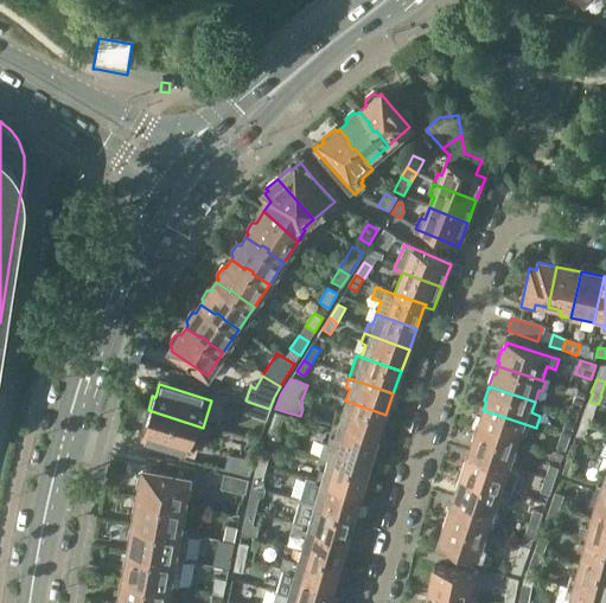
[(581,406),(586,395),(576,391),(572,404),(581,406)]
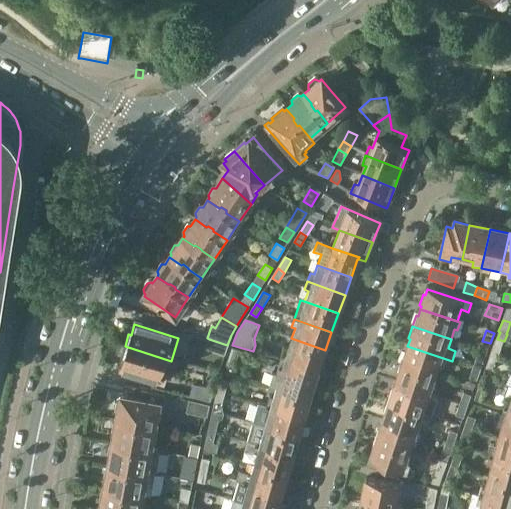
[(291,338),(283,363),(315,374),(317,369),(319,361),(321,362),(325,350),(291,338)]
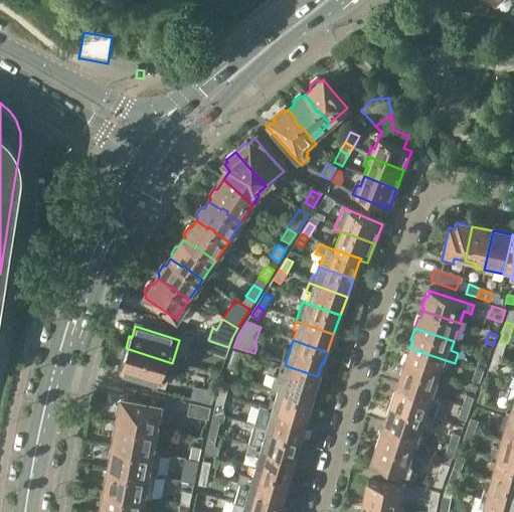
[(228,347),(210,341),(206,353),(225,358),(228,347)]
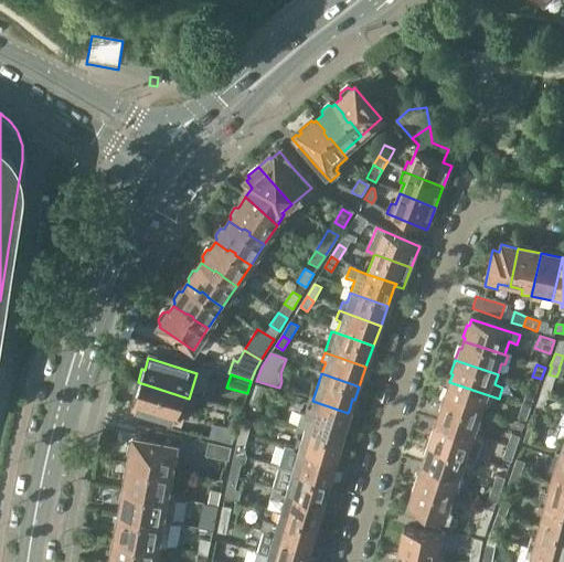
[(544,381),(540,394),(549,398),(553,383),(554,384),(556,377),(549,374),(546,381),(544,381)]
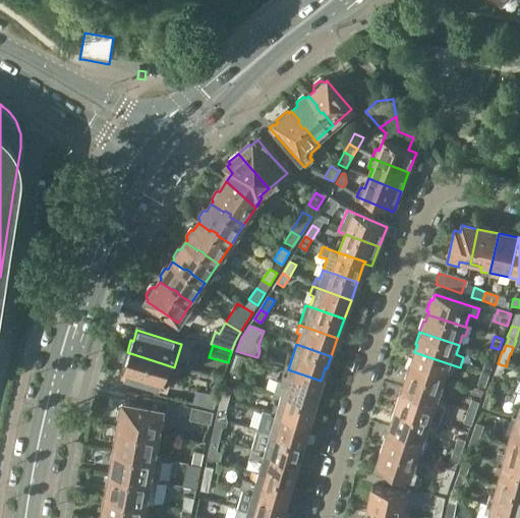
[(122,378),(141,383),(167,391),(174,367),(127,352),(123,365),(125,365),(122,378)]
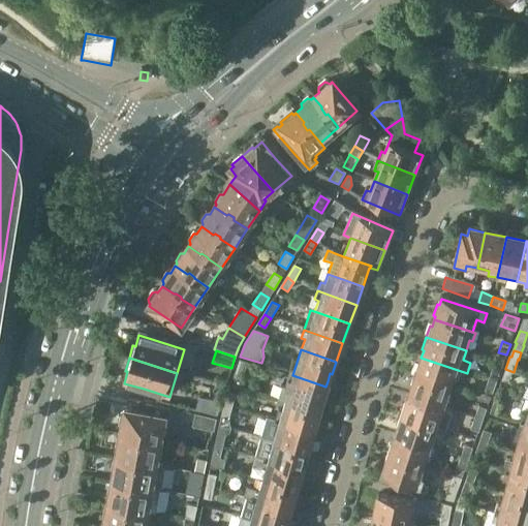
[(416,365),(412,377),(452,392),(456,379),(464,381),(467,373),(421,358),(418,366),(416,365)]
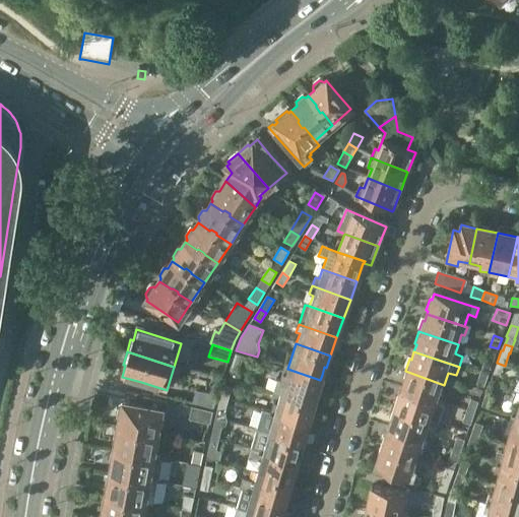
[(239,369),(242,358),(235,356),(231,367),(239,369)]
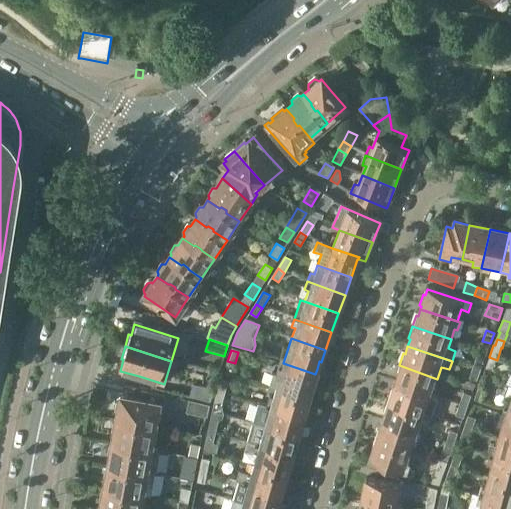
[(477,354),(472,369),(480,372),(485,357),(477,354)]
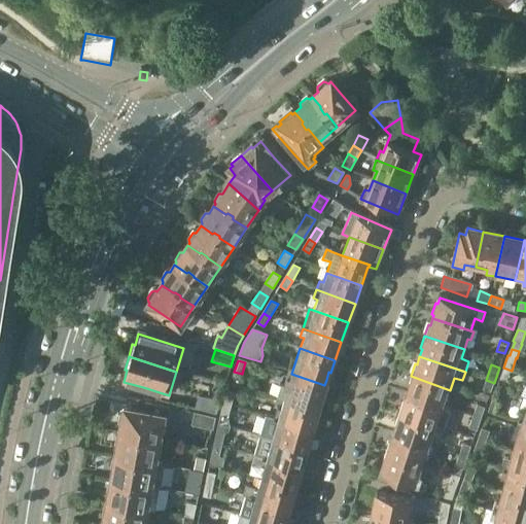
[(503,368),(499,379),(507,382),(512,371),(503,368)]
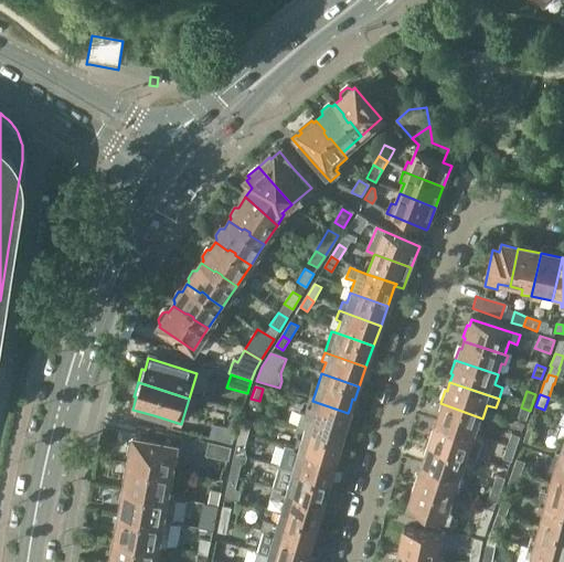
[(438,415),(436,424),(476,438),(482,419),(440,403),(436,415),(438,415)]
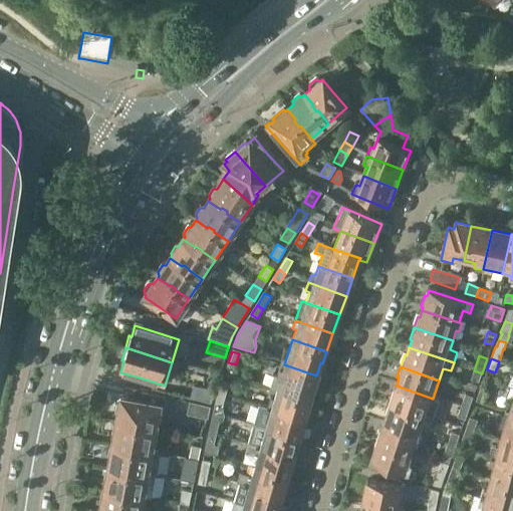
[(274,376),(270,389),(276,391),(310,401),(313,390),(312,389),(315,380),(315,379),(282,369),(278,368),(276,376),(274,376)]
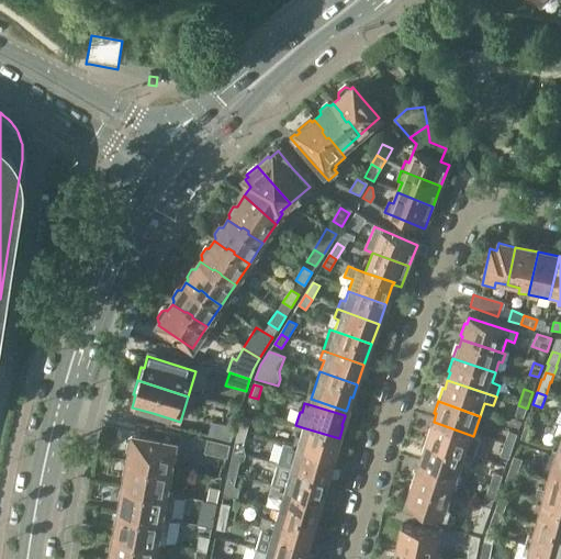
[(524,417),(527,409),(518,405),(515,414),(524,417)]
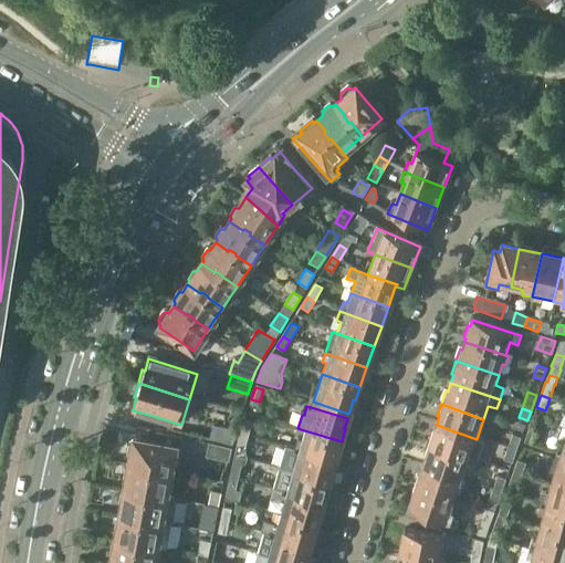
[(243,420),(240,435),(249,438),(252,423),(243,420)]
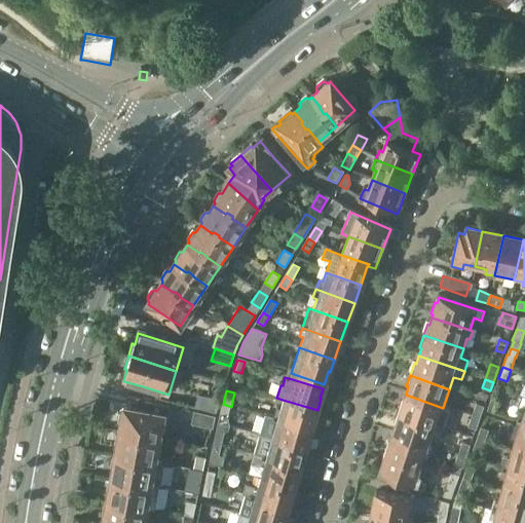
[(402,402),(398,413),(437,426),(444,430),(450,410),(443,408),(406,395),(403,402),(402,402)]
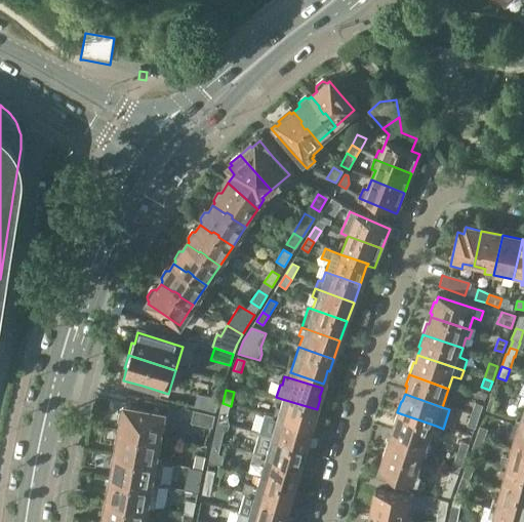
[(198,395),(195,407),(214,412),(218,399),(198,395)]
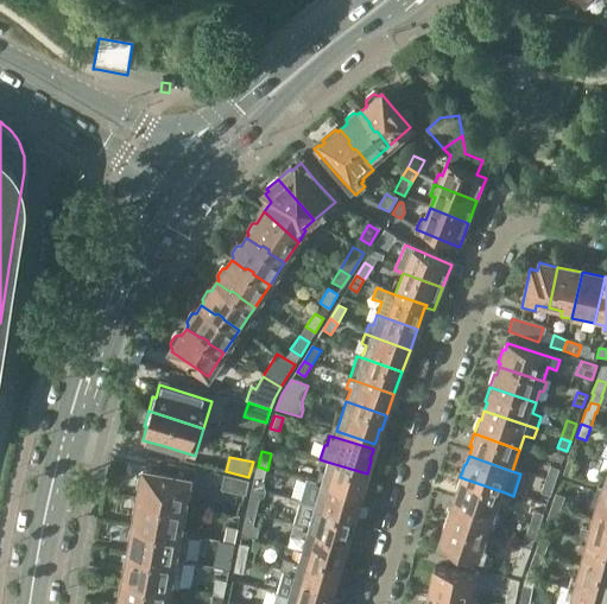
[(320,471),(316,482),(361,496),(367,474),(327,462),(323,472),(320,471)]
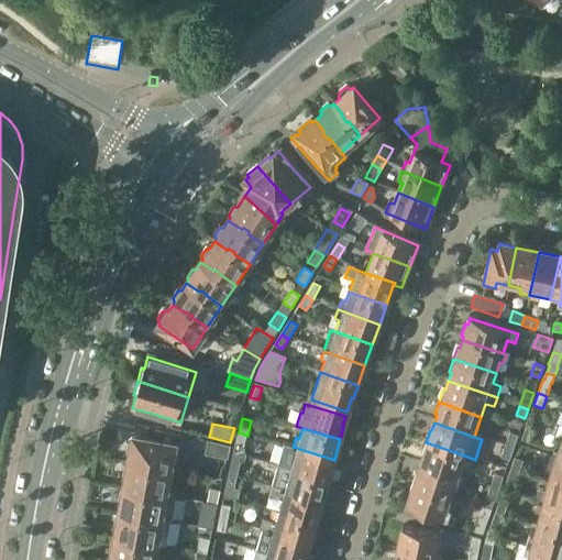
[(527,429),(526,429),(521,441),(529,445),(531,440),(533,431),(527,429)]
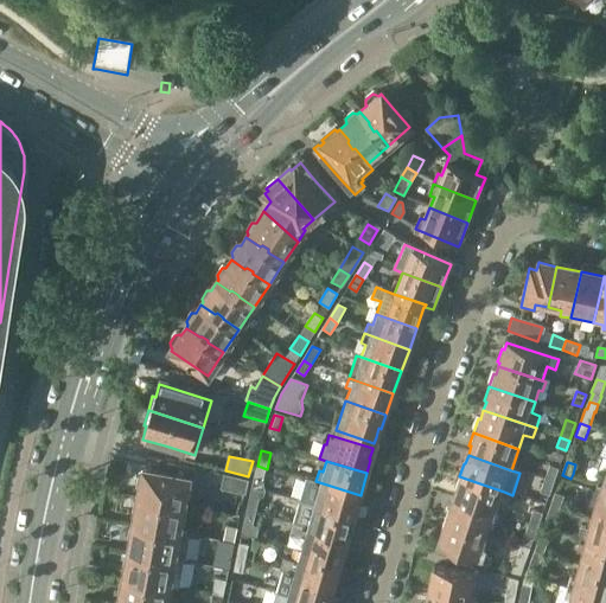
[(138,476),(136,486),(139,488),(141,489),(139,498),(155,501),(155,504),(164,506),(165,502),(186,507),(192,480),(193,481),(196,470),(196,469),(167,463),(165,475),(144,470),(144,475),(141,474),(138,476)]
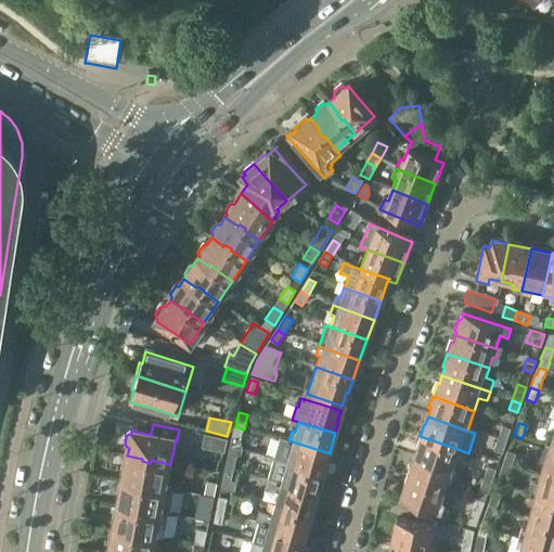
[(235,426),(232,439),(241,441),(244,429),(235,426)]
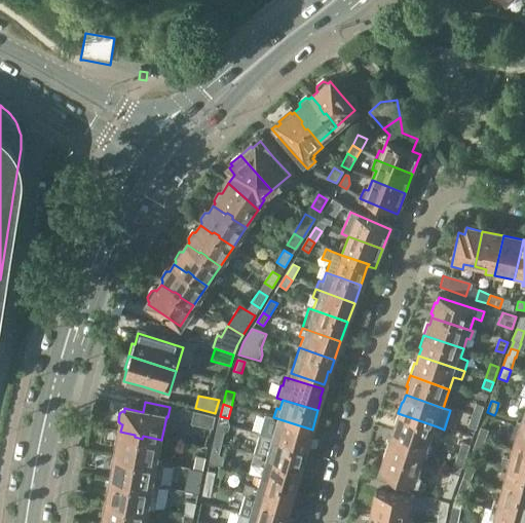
[(472,417),(479,420),(484,406),(477,404),(472,417)]
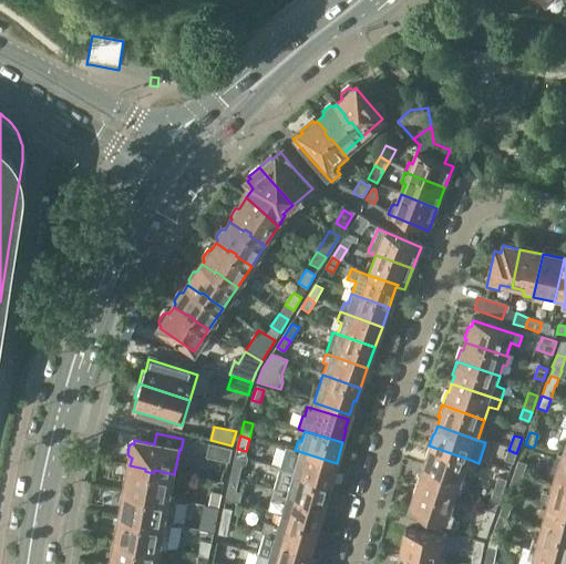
[(558,453),(556,458),(565,461),(565,442),(563,441),(557,453),(558,453)]
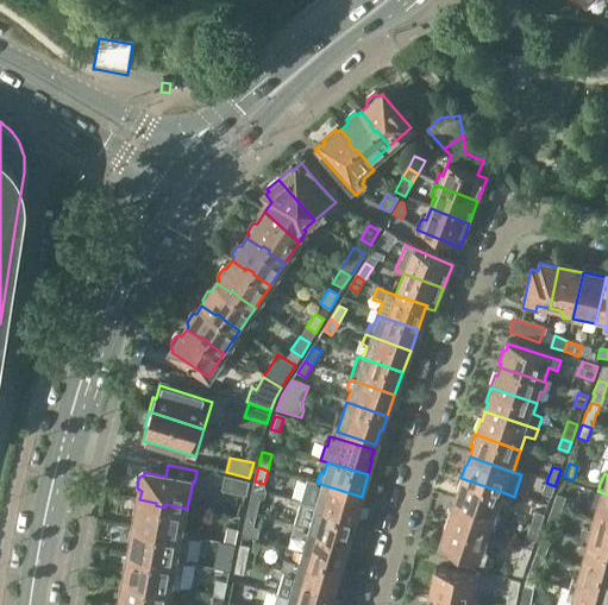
[(221,491),(246,497),(250,483),(225,477),(221,491)]
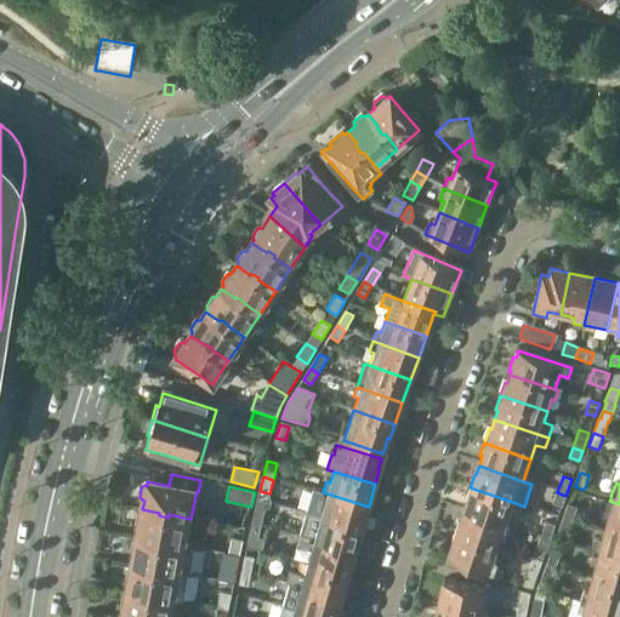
[(467,502),(464,512),(508,526),(516,503),(470,487),(465,502),(467,502)]
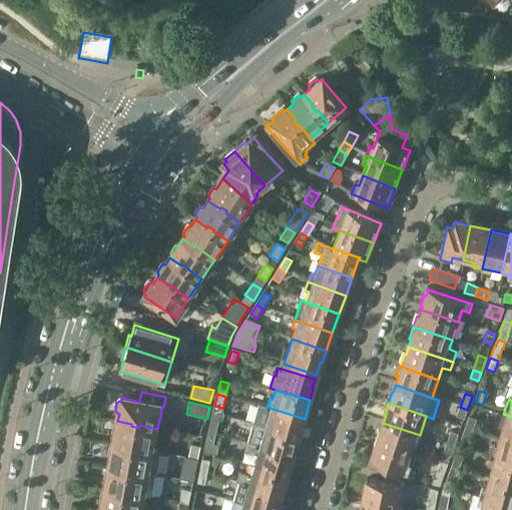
[(259,405),(252,425),(265,429),(299,438),(305,419),(267,407),(259,405)]
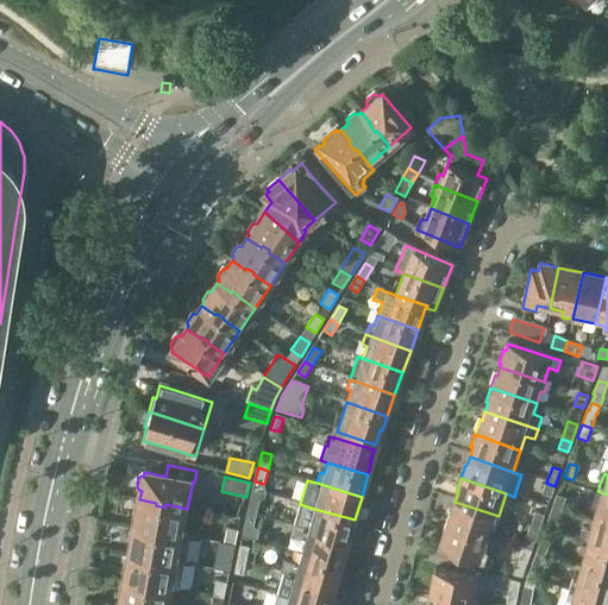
[(543,493),(551,497),(555,486),(546,483),(543,493)]
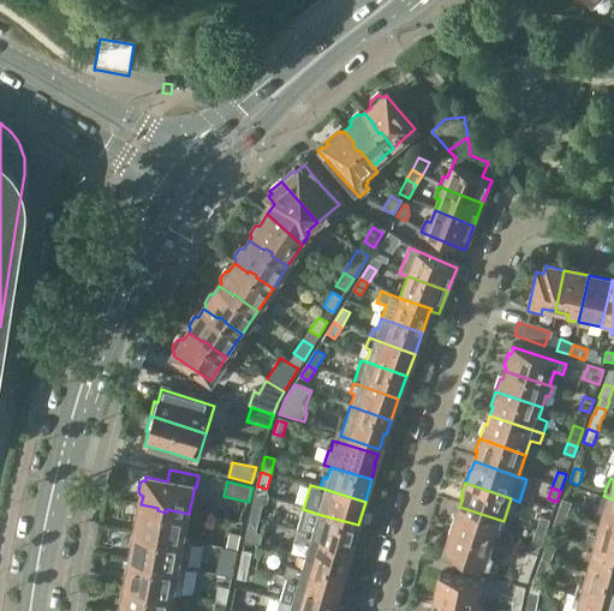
[(602,502),(598,511),(604,513),(601,526),(613,529),(613,499),(603,496),(602,502)]
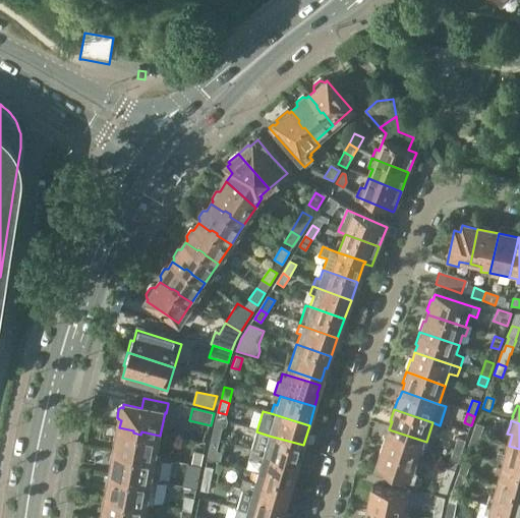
[(476,424),(472,435),(480,438),(484,426),(476,424)]
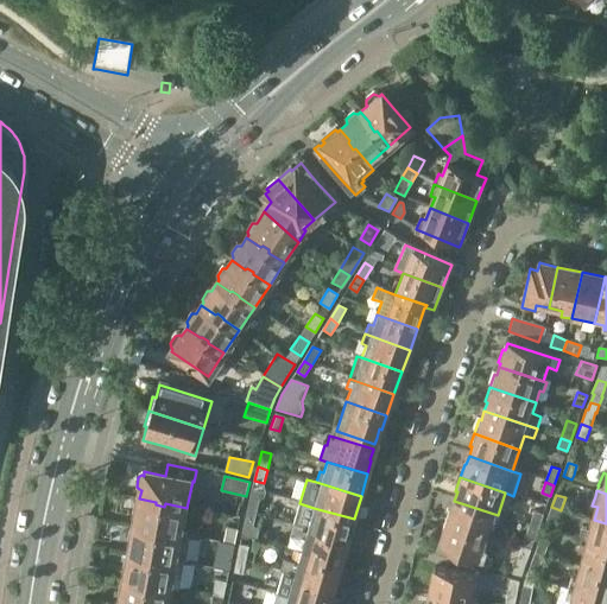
[(250,497),(247,513),(257,515),(260,500),(250,497)]
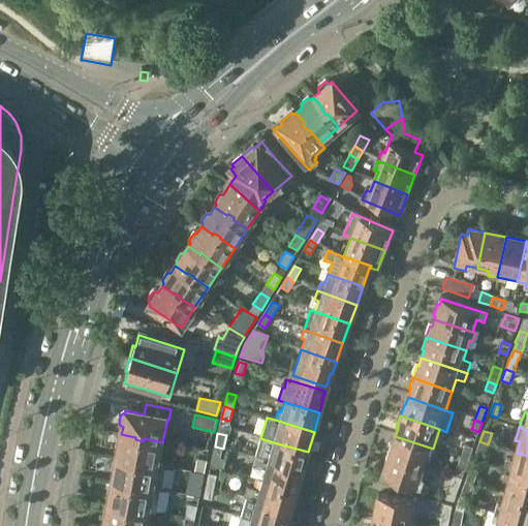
[(118,438),(116,447),(119,451),(118,458),(131,460),(131,463),(138,464),(140,462),(158,466),(162,442),(144,438),(143,441),(135,439),(135,437),(121,434),(121,437),(118,438)]
